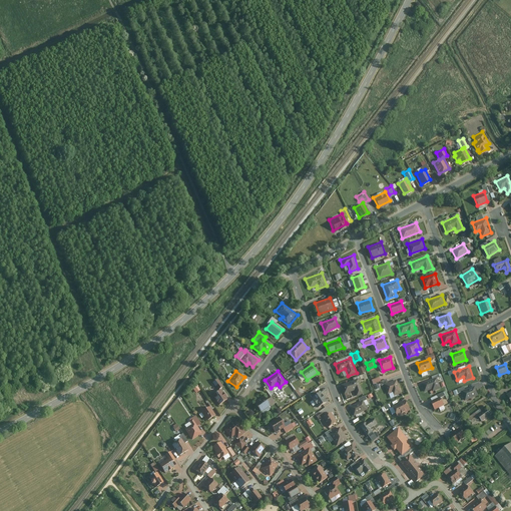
[(215,378),(211,381),(216,389),(221,386),(215,378)]
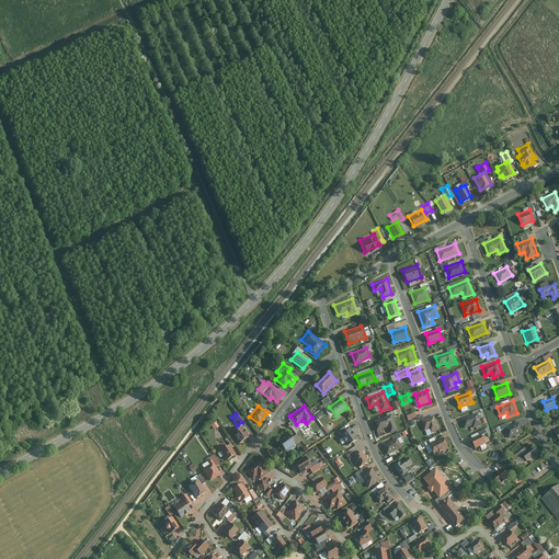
[(478,413),(460,419),(464,428),(472,424),(472,426),(481,424),(480,420),(478,413)]
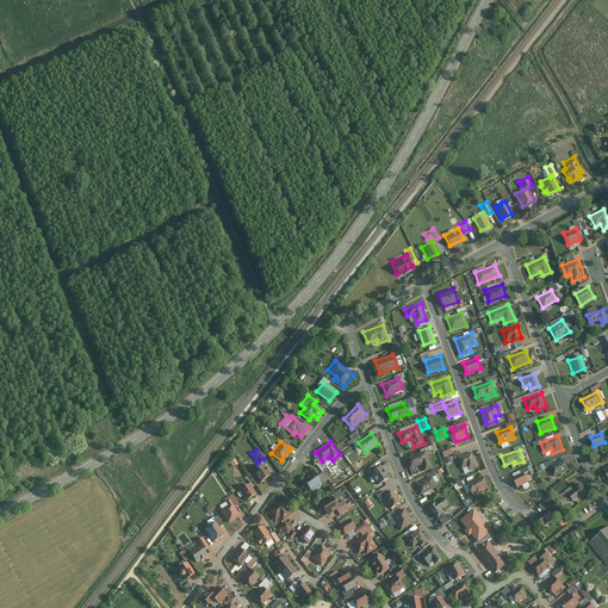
[(426,451),(405,457),(409,467),(421,464),(423,471),(432,467),(426,451)]
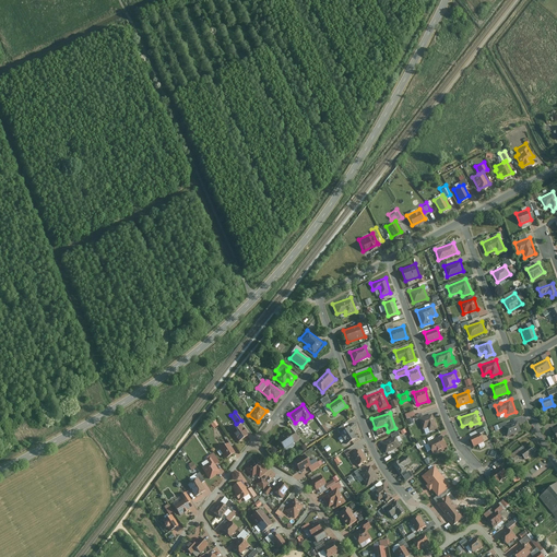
[(429,431),(437,428),(436,424),(433,413),(418,418),(422,429),(427,427),(429,431)]
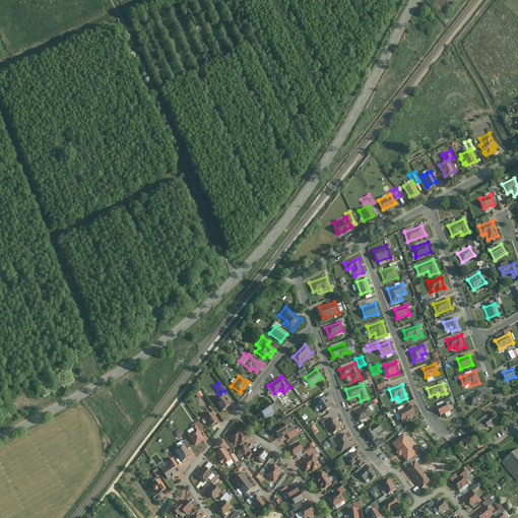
[(196,396),(201,393),(198,388),(193,391),(196,396)]
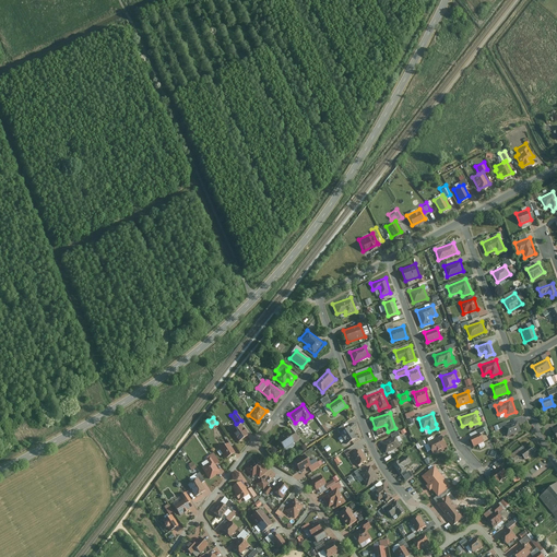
[(507,424),(502,425),(504,426),(507,435),(521,430),(518,419),(507,424)]
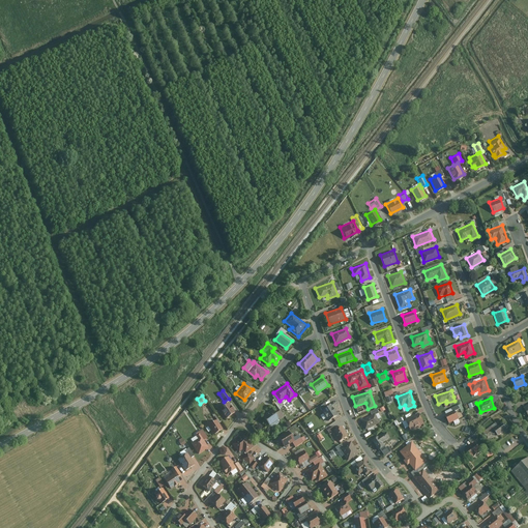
[(226,417),(235,411),(228,402),(218,408),(226,417)]
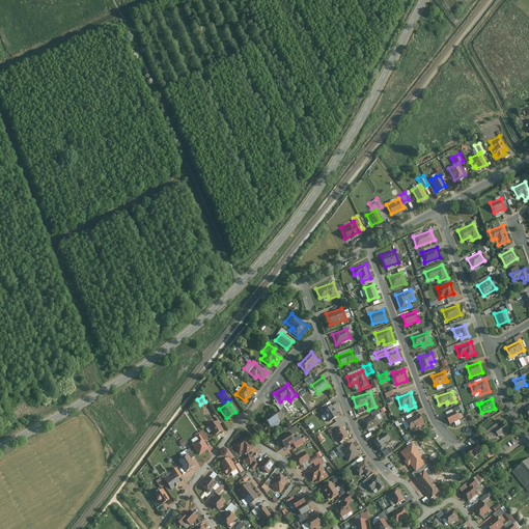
[(321,411),(327,420),(336,414),(330,405),(321,411)]
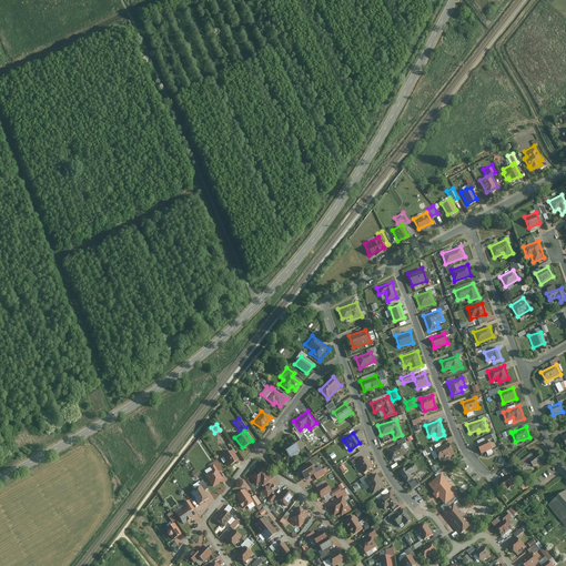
[(291,438),(281,445),(291,457),(300,452),(304,445),(300,438),(294,443),(291,438)]
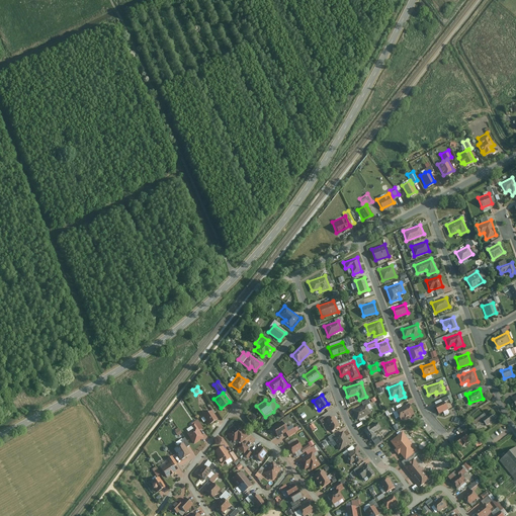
[(443,400),(434,405),(439,413),(448,408),(443,400)]
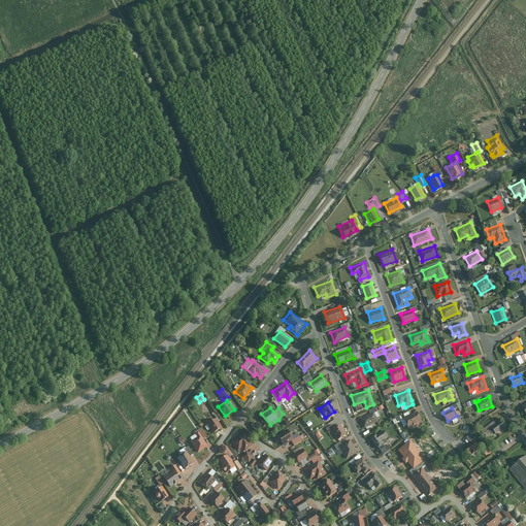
[(417,411),(403,417),(408,429),(423,422),(417,411)]
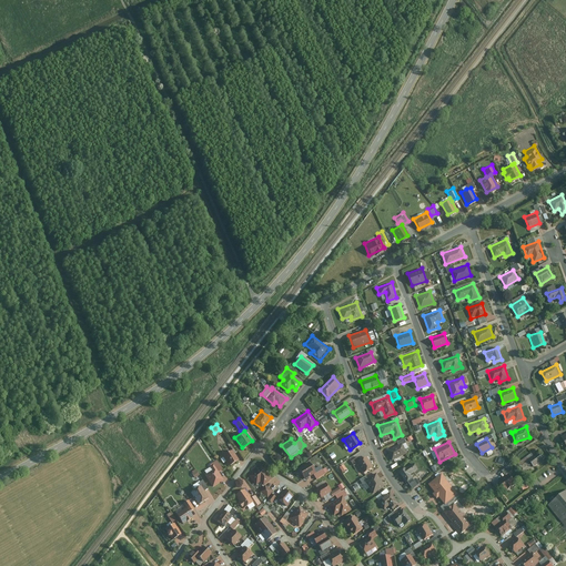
[(401,443),(385,448),(391,460),(406,452),(401,443)]
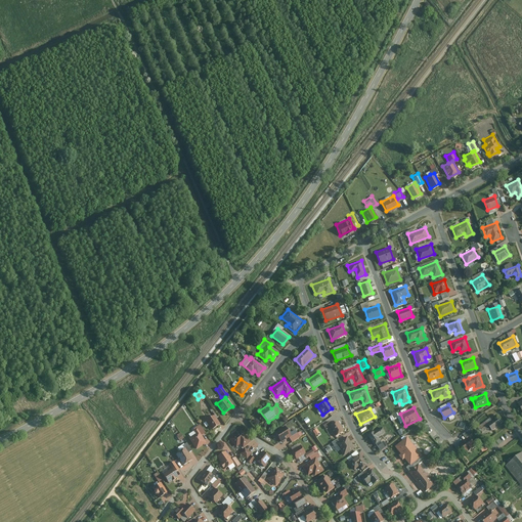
[(396,410),(388,415),(390,419),(398,416),(396,410)]
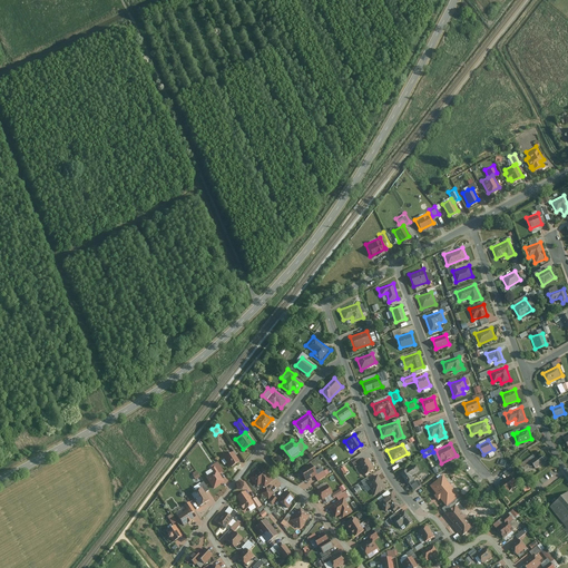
[(229,468),(240,461),(233,450),(223,457),(229,468)]
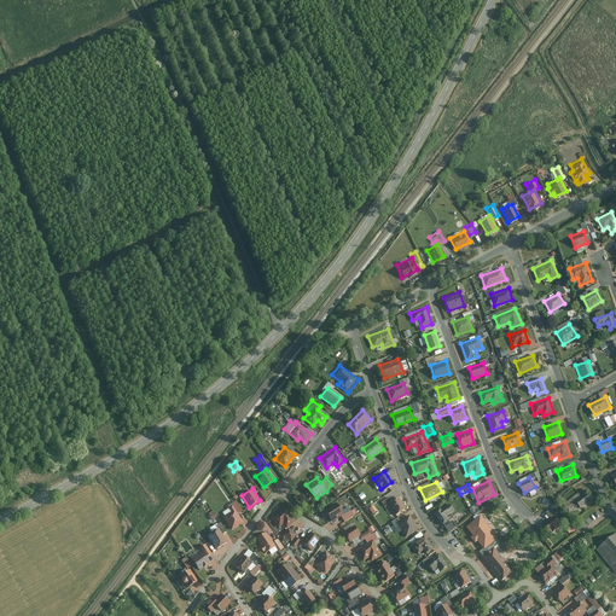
[(574,500),(580,497),(577,493),(563,503),(567,506),(574,500)]
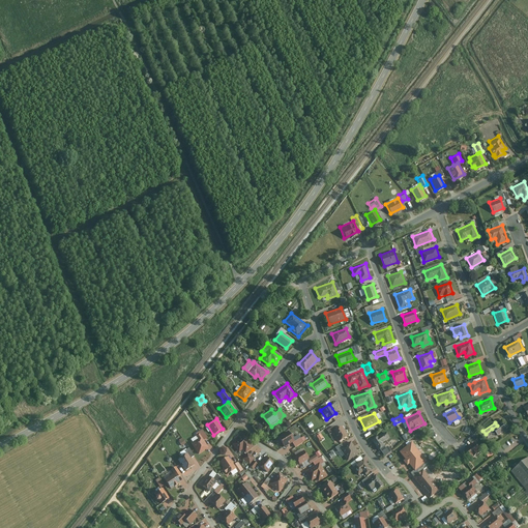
[(492,429),(496,435),(506,429),(502,422),(497,426),(492,429)]
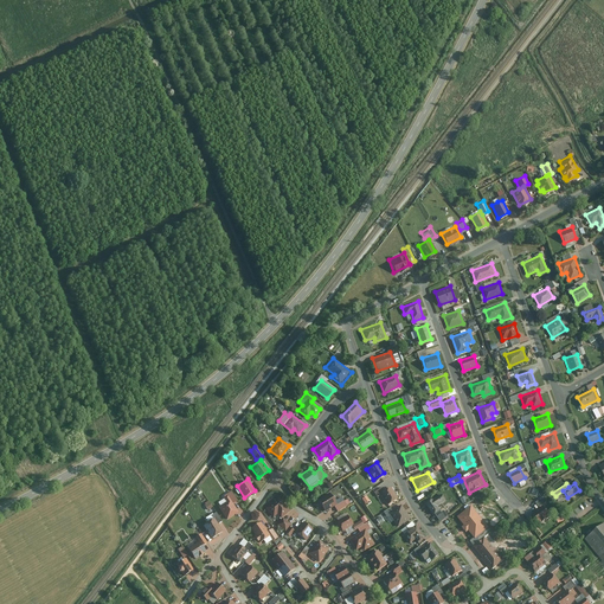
[(391,486),(380,494),(387,506),(398,496),(391,486)]
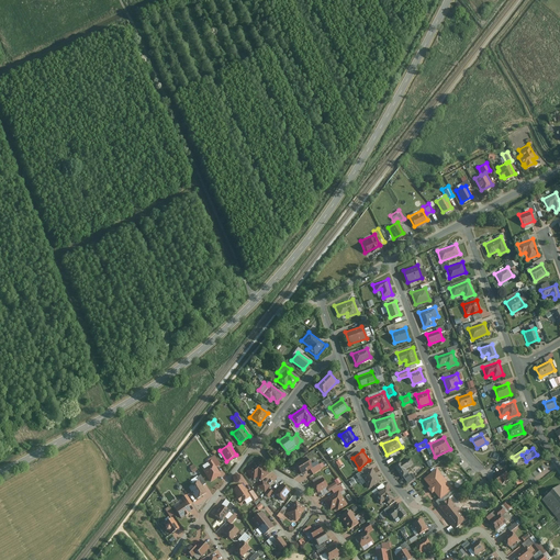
[(210,481),(221,474),(215,466),(219,462),(213,456),(208,459),(210,465),(203,470),(210,481)]
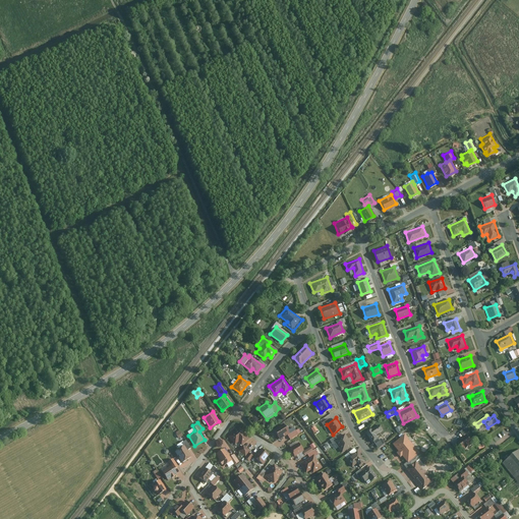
[(380,423),(364,431),(377,448),(384,445),(377,435),(383,429),(380,423)]
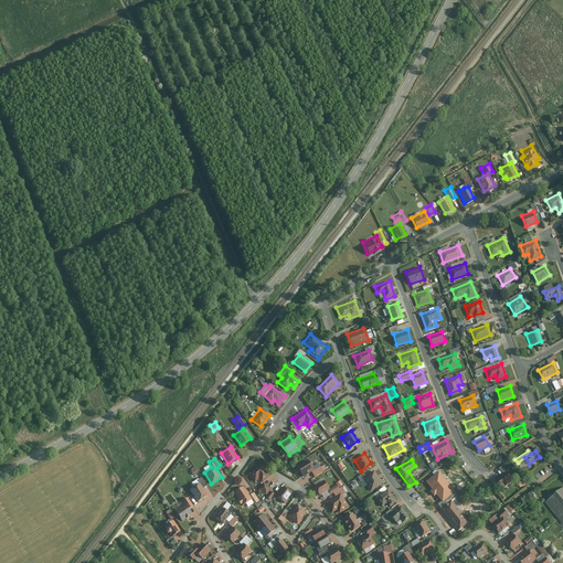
[(308,460),(298,467),(303,476),(311,471),(314,477),(326,468),(324,464),(320,465),(318,463),(312,465),(308,460)]
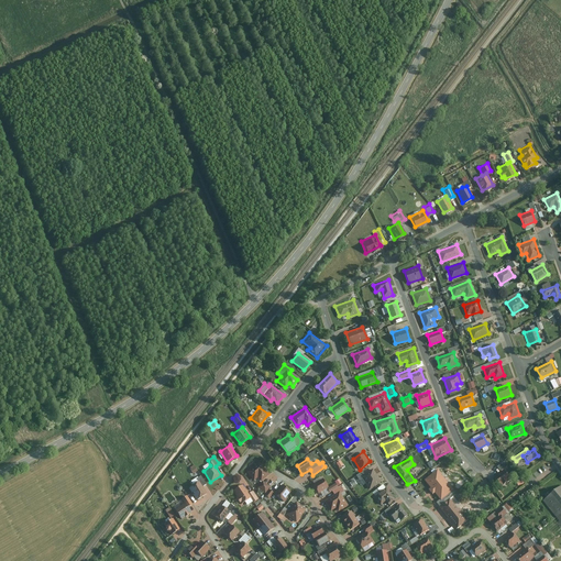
[(505,460),(497,465),(501,471),(508,464),(505,460)]
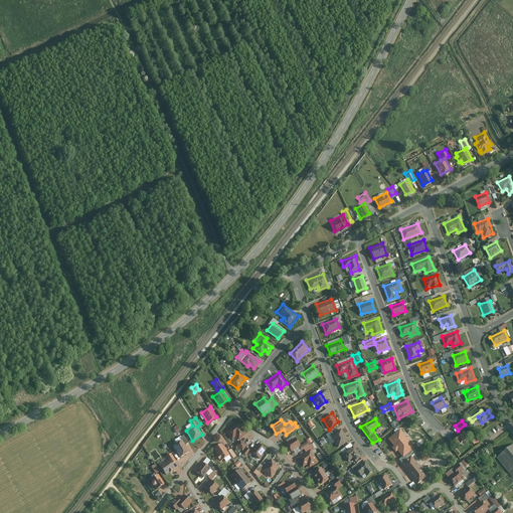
[(235,421),(225,430),(230,439),(235,437),(237,440),(246,434),(235,421)]
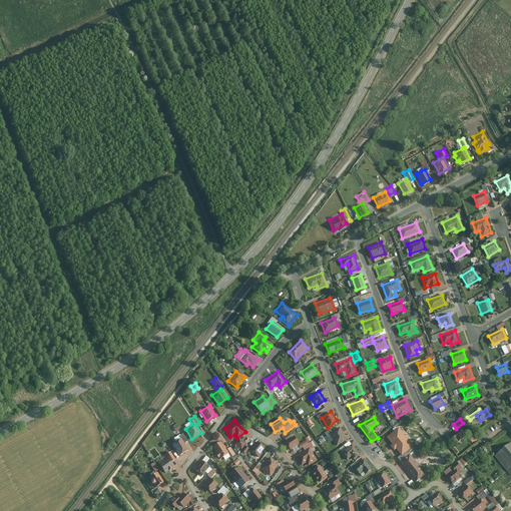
[(329,433),(336,444),(347,438),(340,426),(329,433)]
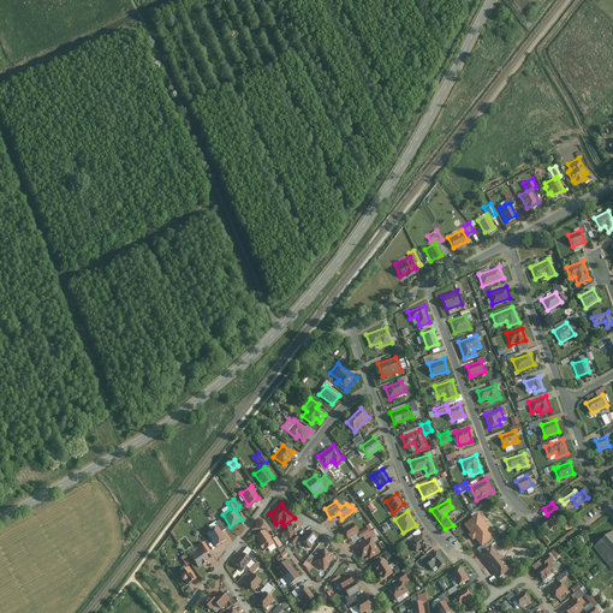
[(493,534),(476,512),(462,524),(469,533),(468,534),(471,539),(474,537),(480,545),(493,534)]
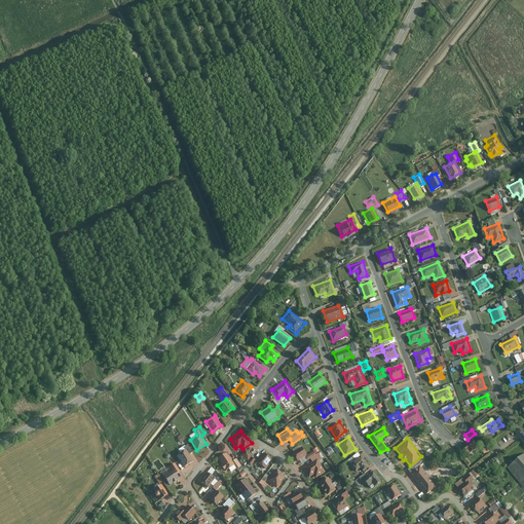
[(460,445),(466,454),(477,447),(471,438),(460,445)]
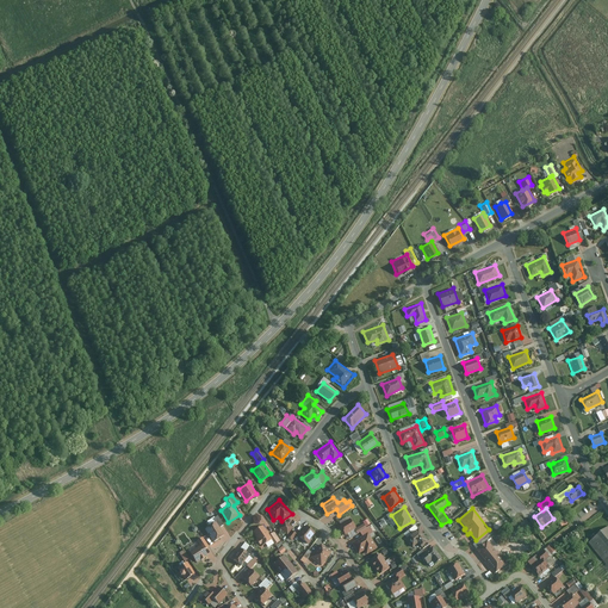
[(212,541),(224,534),(219,527),(222,523),(217,515),(212,519),(215,522),(204,528),(212,541)]
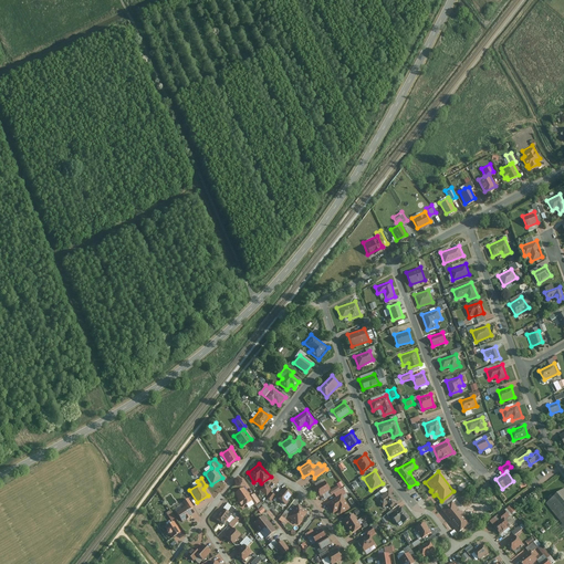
[(325,480),(314,484),(319,494),(329,491),(332,494),(340,488),(337,486),(331,488),(325,480)]
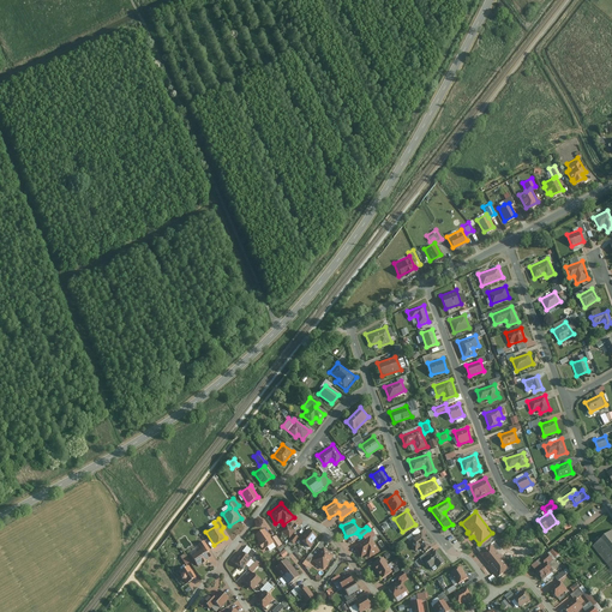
[(287,525),(281,531),(288,538),(294,531),(287,525)]
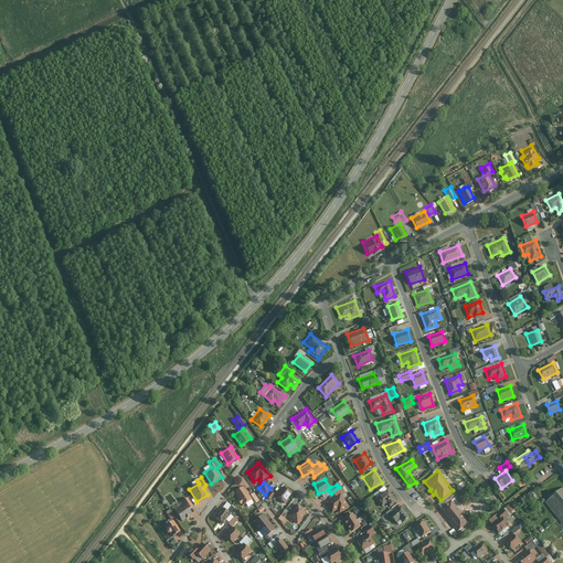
[(252,499),(243,485),(233,491),(237,497),(235,498),(241,507),(252,499)]
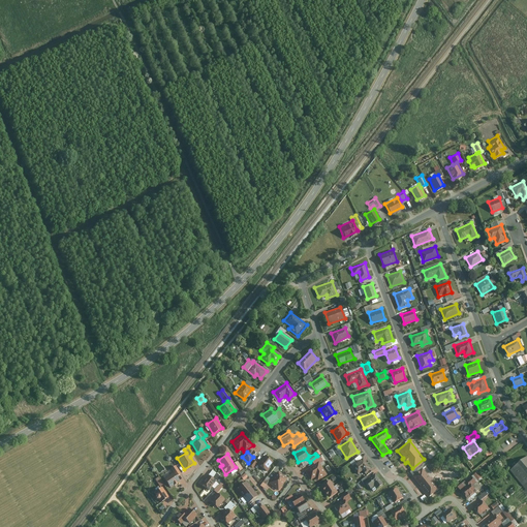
[(523,487),(526,483),(526,455),(508,470),(523,487)]
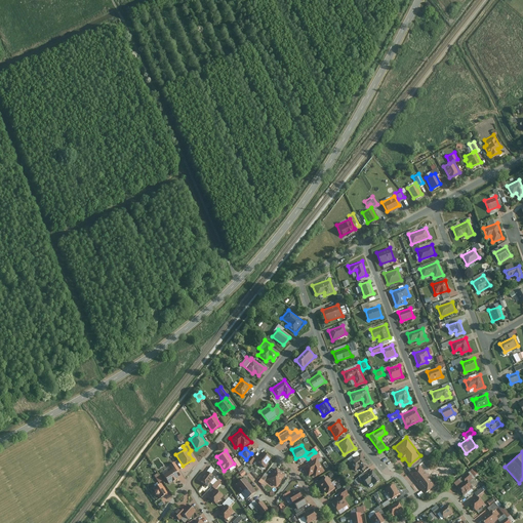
[(262,452),(256,460),(265,468),(271,457),(262,452)]
